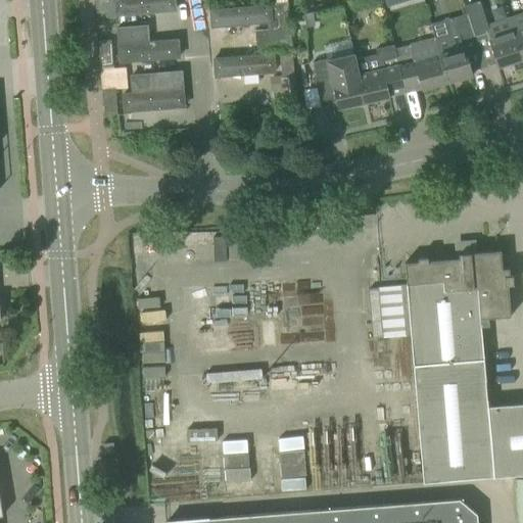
[(367,0),(370,9),(381,6),(380,0),(367,0)]
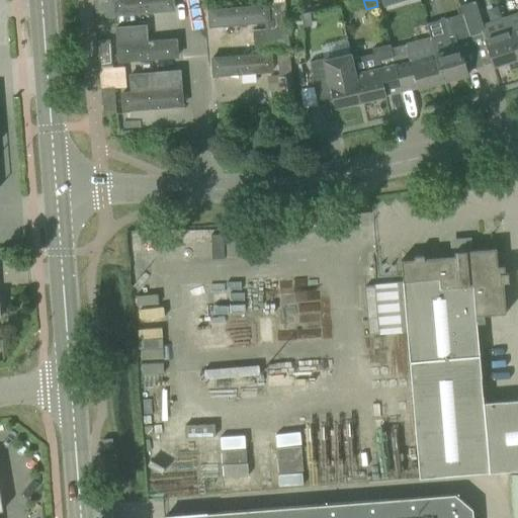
[(294,22),(303,22),(301,10),(293,10),(294,22)]
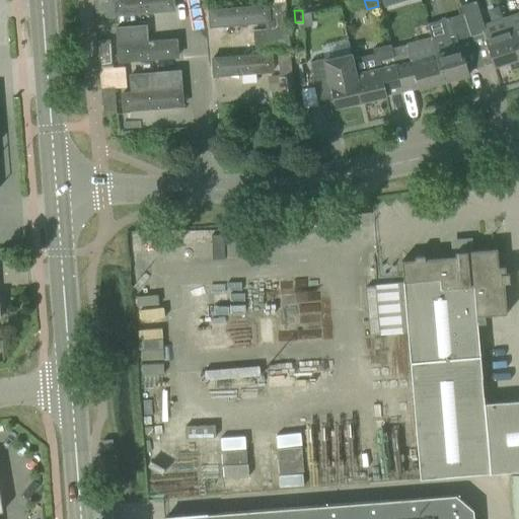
[(108,11),(100,12),(101,24),(109,23),(108,11)]
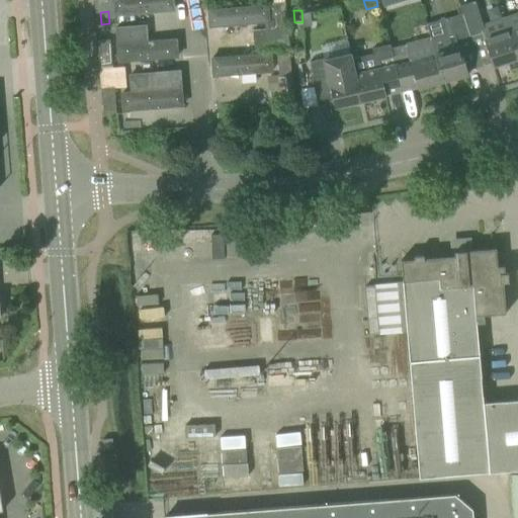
[(517,12),(504,17),(509,31),(517,59),(517,58),(517,12)]
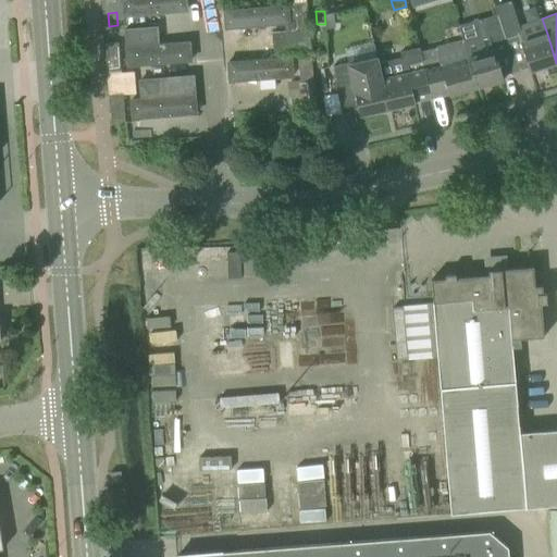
[(517,24),(502,29),(515,72),(529,67),(530,72),(556,63),(547,34),(542,19),(518,26),(517,24)]
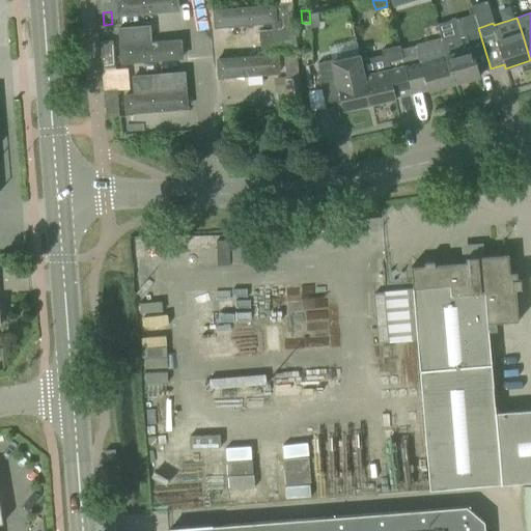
[(281,21),(233,25),(235,55),(283,52),(281,21)]
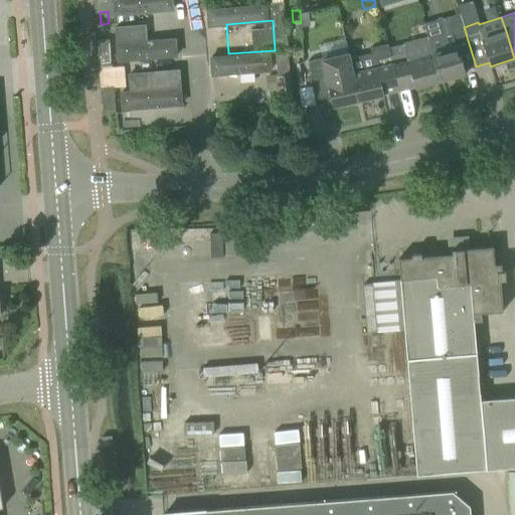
[(443,32),(427,37),(440,81),(465,74),(464,70),(476,66),(464,27),(451,30),(456,46),(448,49),(443,32)]
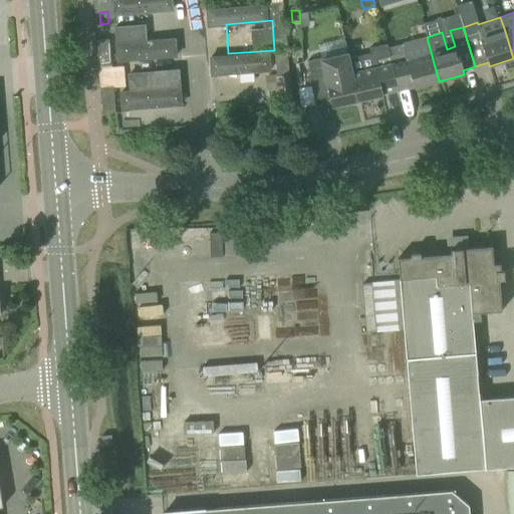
[(172,31),(124,34),(126,63),(174,60),(172,31)]
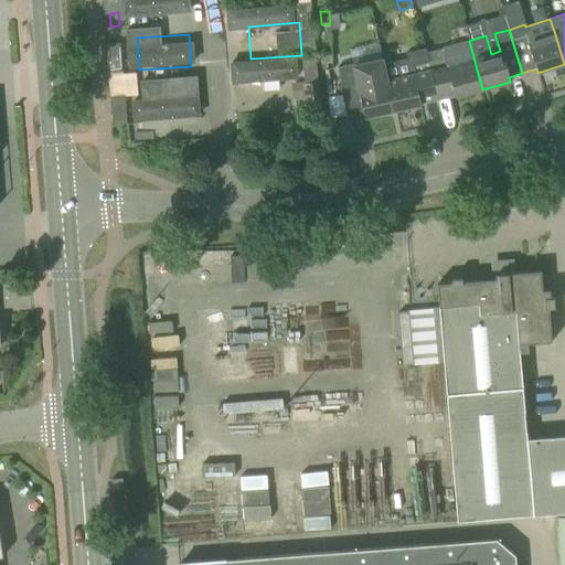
[(441,49),(426,52),(428,63),(437,97),(454,93),(455,97),(482,89),(469,41),(469,40),(441,48),(441,49)]
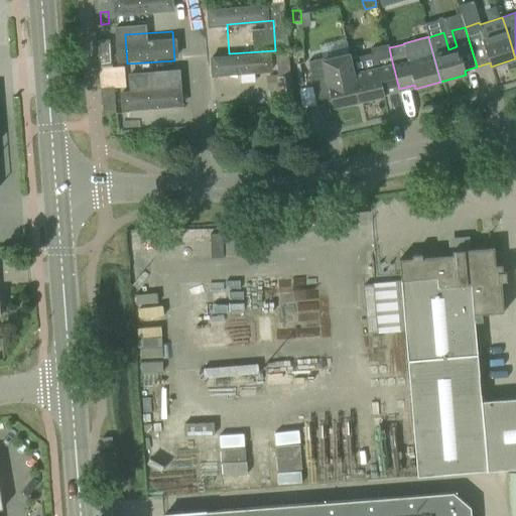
[(371,53),(350,58),(349,58),(351,70),(359,102),(384,96),(383,92),(399,89),(391,57),(389,47),(388,44),(370,48),(371,53)]
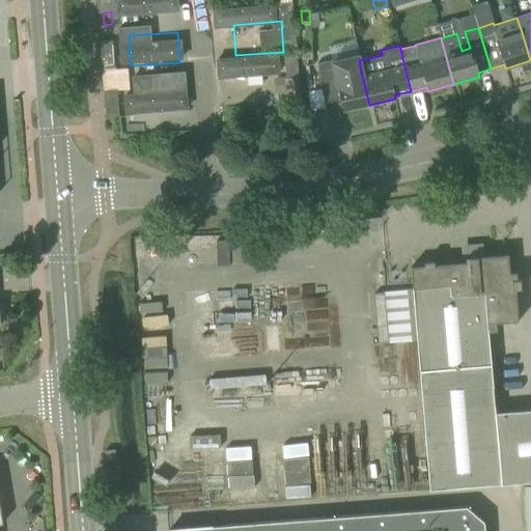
[(359,60),(360,60),(359,56),(332,62),(332,60),(316,63),(318,72),(316,73),(326,109),(341,105),(342,111),(369,105),(361,72),(359,60)]
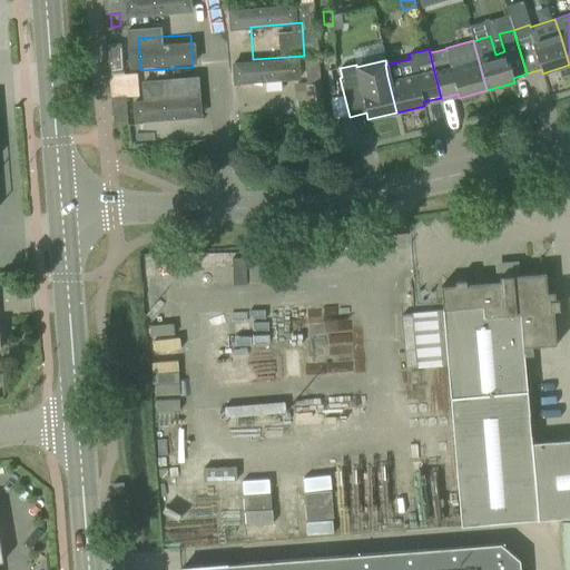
[(318,84),(327,84),(326,70),(317,70),(318,84)]
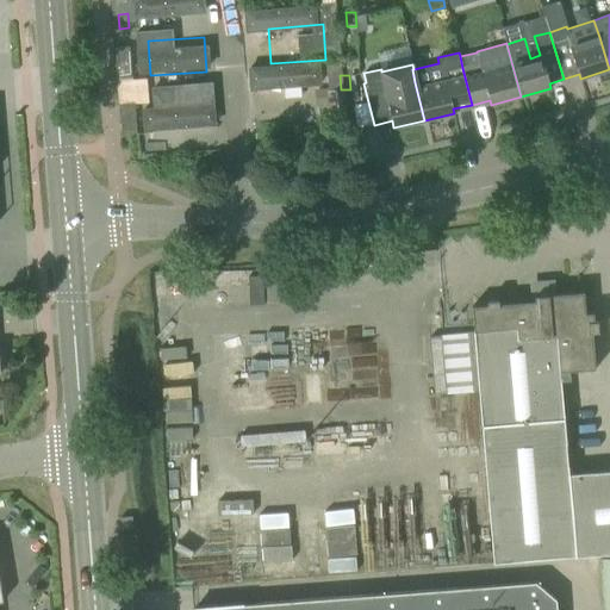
[(132,78),(123,79),(124,93),(134,92),(132,78)]
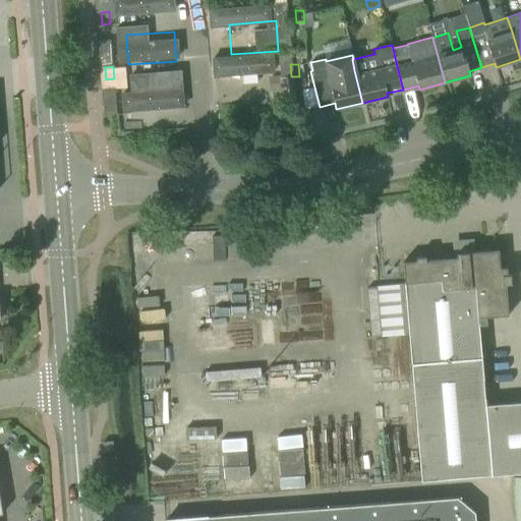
[(281,75),(233,78),(235,108),(283,105),(281,75)]
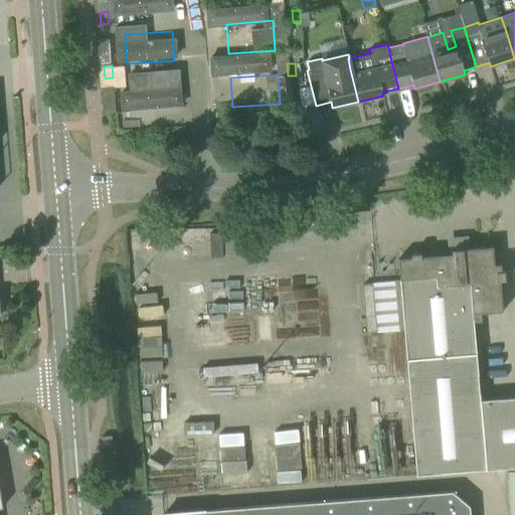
[(113,79),(105,80),(106,93),(114,92),(113,79)]
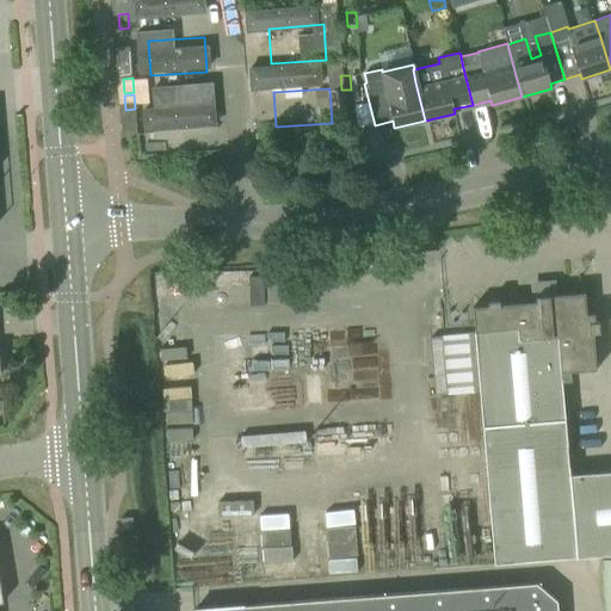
[(209,117),(153,121),(155,155),(211,152),(209,117)]
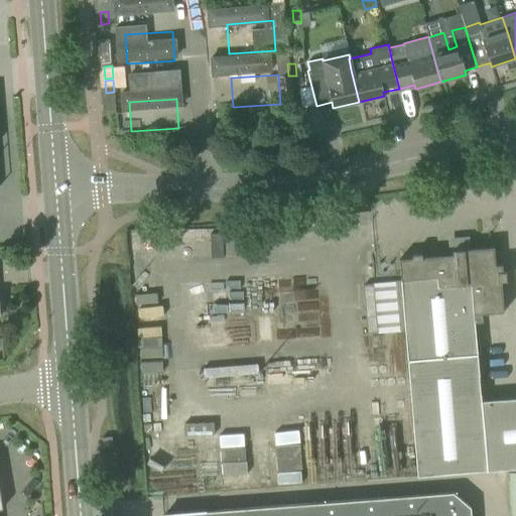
[(151,229),(128,230),(129,255),(152,254),(151,229)]
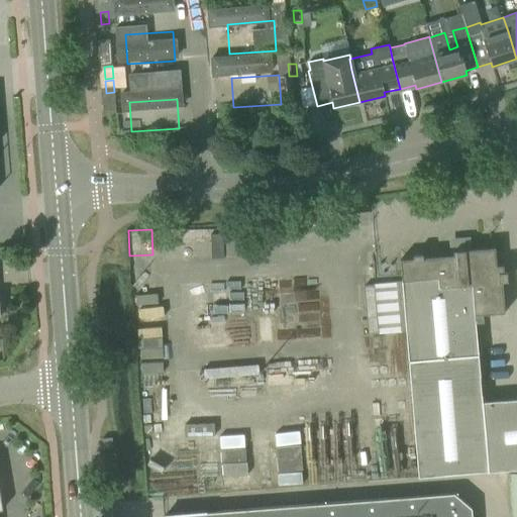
[(183,232),(184,254),(233,252),(232,230),(183,232)]
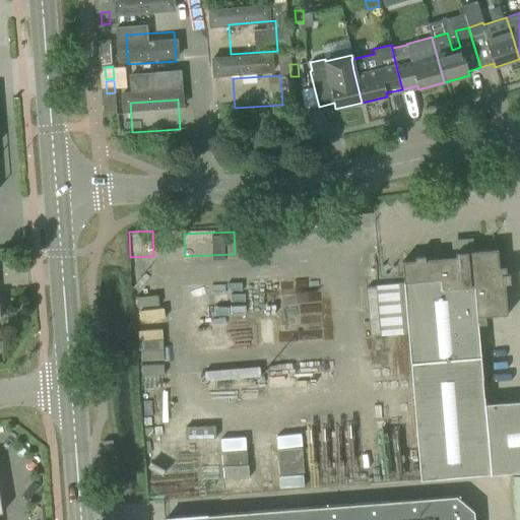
[(415,260),(402,261),(421,479),(519,471),(519,400),(485,404),(477,317),(507,315),(505,284),(510,283),(509,274),(506,274),(506,267),(499,267),(498,249),(470,252),(469,242),(454,243),(456,257),(426,259),(425,256),(415,257),(415,260)]
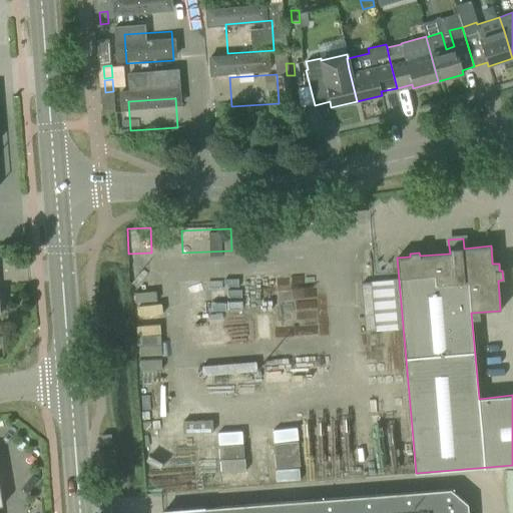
[(100,436),(101,446),(111,445),(111,435),(100,436)]
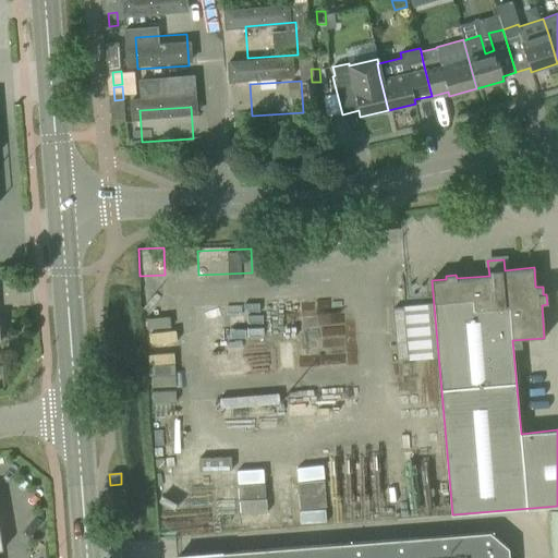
[(557,557),(557,509),(548,510),(552,557),(557,557)]
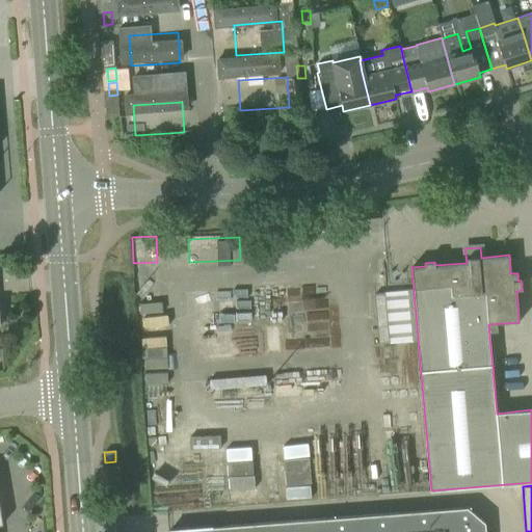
[(485,531),(485,523),(468,507),(169,530),(168,531),(485,531)]
